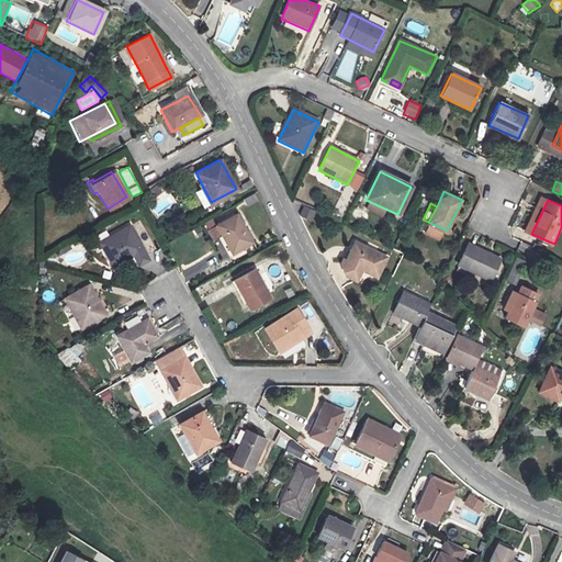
[(303,205),(299,215),(311,222),(315,212),(303,205)]
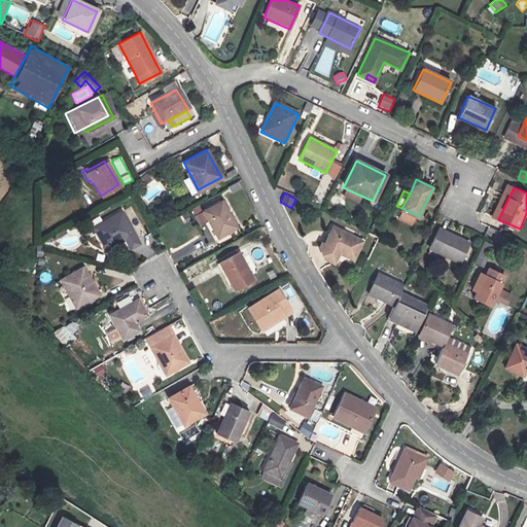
[(343,206),(343,197),(330,197),(330,207),(343,206)]
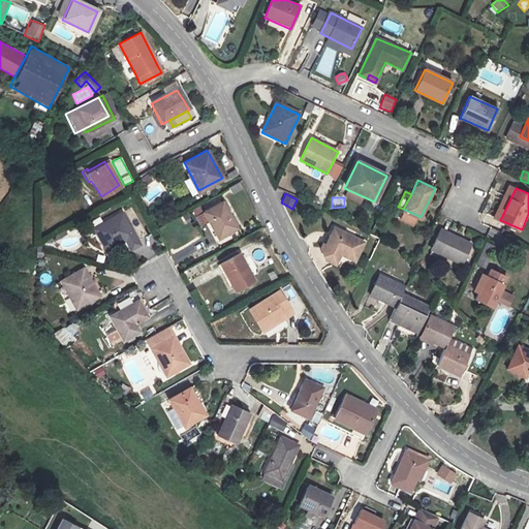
[(222,200),(201,211),(216,239),(236,228),(222,200)]
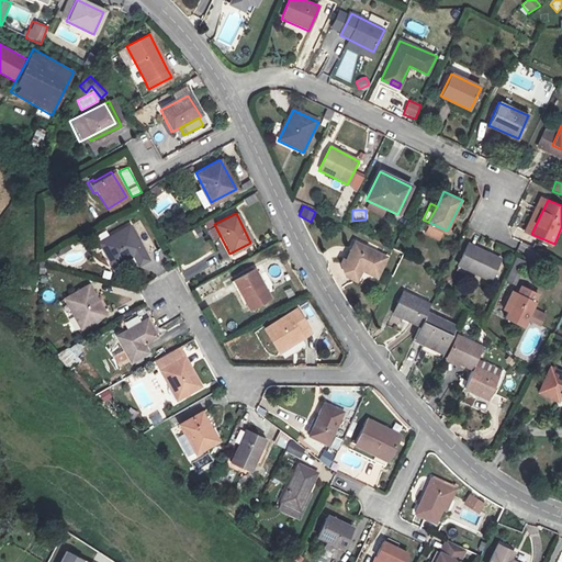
[(142,249),(127,225),(99,242),(112,266),(142,249)]
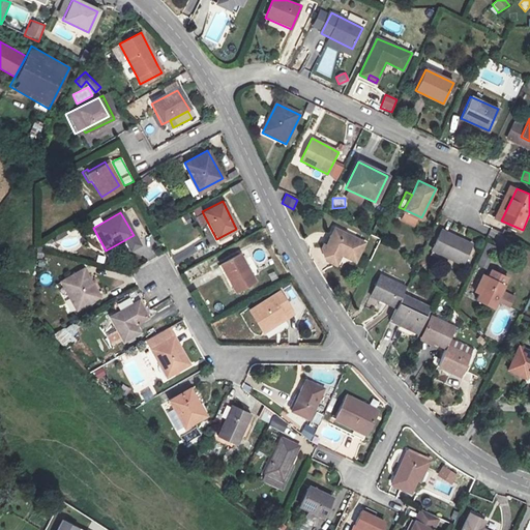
[(363,242),(334,229),(326,245),(324,244),(322,247),(326,259),(335,263),(341,255),(354,261),(363,242)]
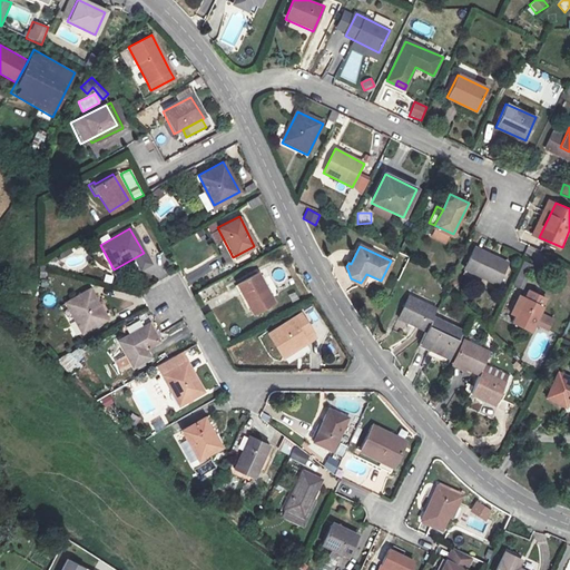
[(475,246),(464,268),(499,285),(510,263),(475,246)]
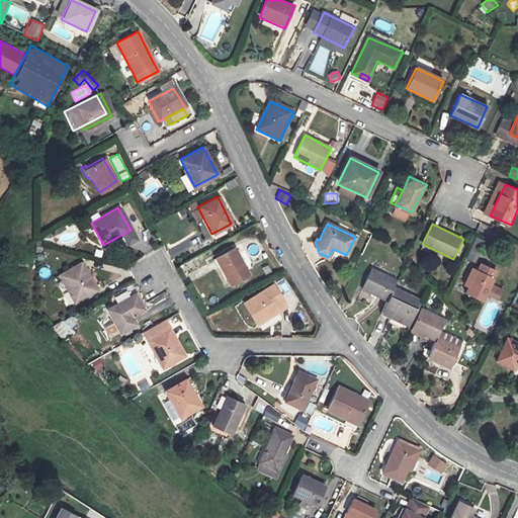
[(473,238),(467,261),(476,263),(482,240),(473,238)]
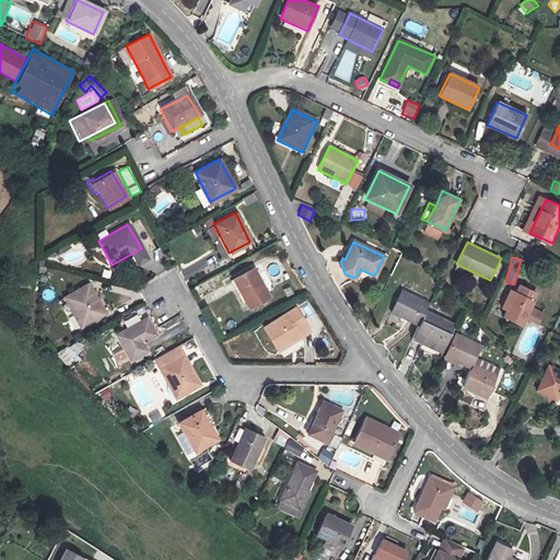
[(255,266),(233,278),(248,306),(270,295),(255,266)]
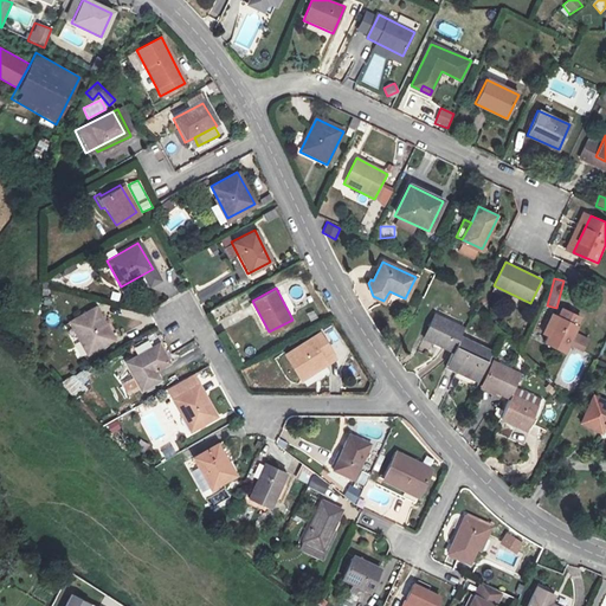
[(96,303),(70,317),(86,349),(113,336),(96,303)]
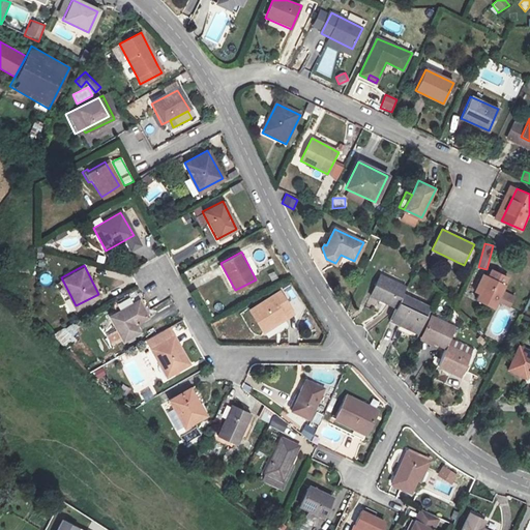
[(508,277),(494,269),(491,276),(489,275),(488,275),(477,301),(476,301),(495,310),(496,310),(506,284),(506,283),(508,277)]
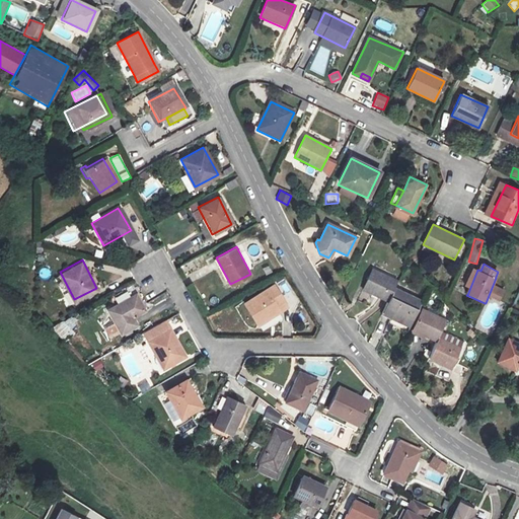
[(373,269),(363,290),(388,302),(395,288),(398,282),(373,269)]
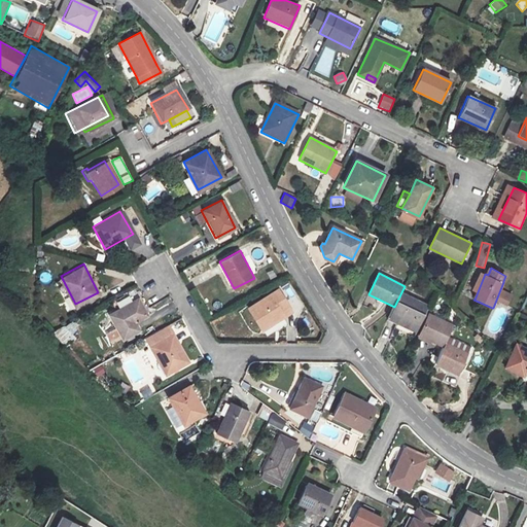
[(287,307),(278,290),(247,308),(260,330),(283,317),(279,311),(287,307)]
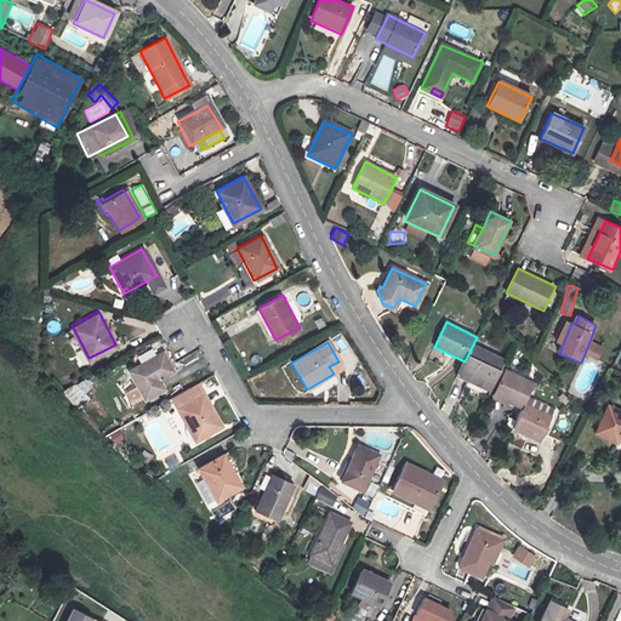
[(506,360),(473,345),(465,362),(457,376),(469,382),(472,377),(494,387),(506,360)]
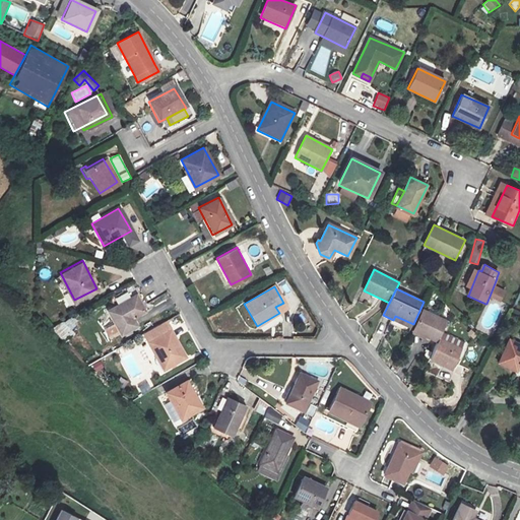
[(143,308),(135,293),(108,307),(120,331),(136,323),(132,314),(143,308)]
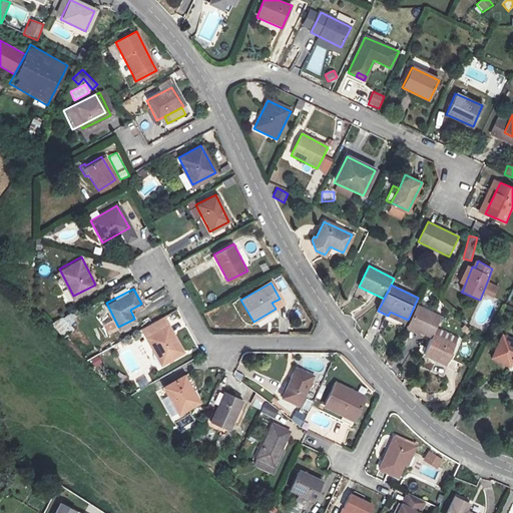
[(418,307),(408,326),(433,337),(434,334),(442,318),(418,307)]
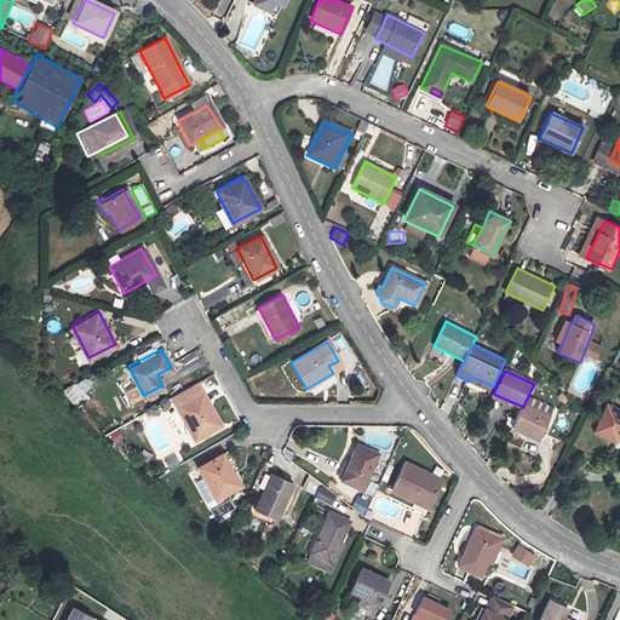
[(196,382),(176,394),(181,403),(177,405),(193,437),(220,425),(196,382)]
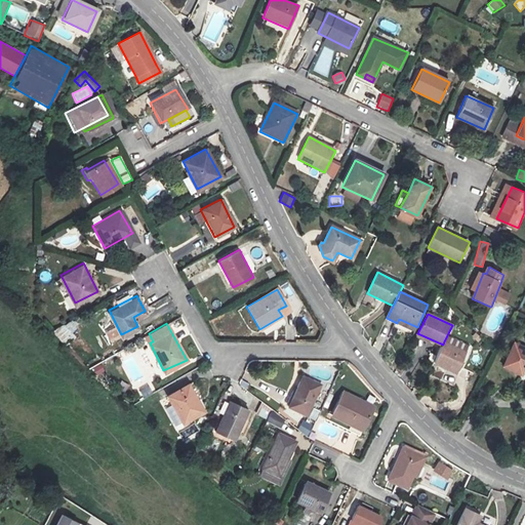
[(443,345),(434,363),(456,373),(467,354),(444,341),(443,345)]
